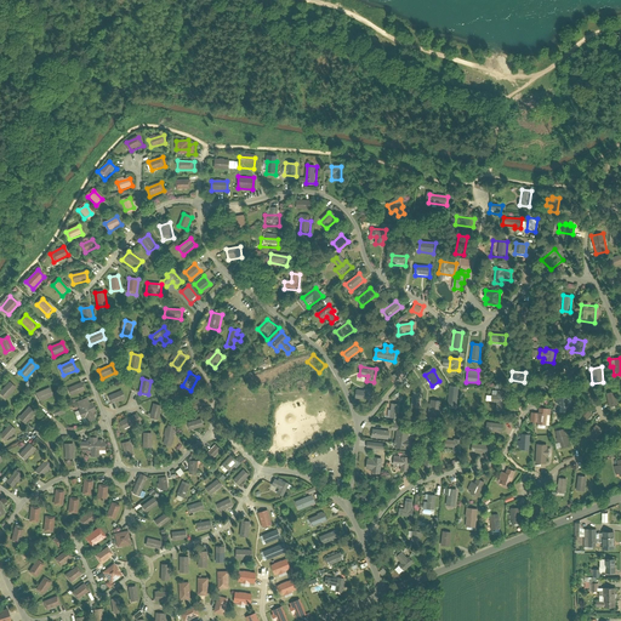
[(16,387),(10,382),(0,392),(0,394),(5,399),(16,387)]
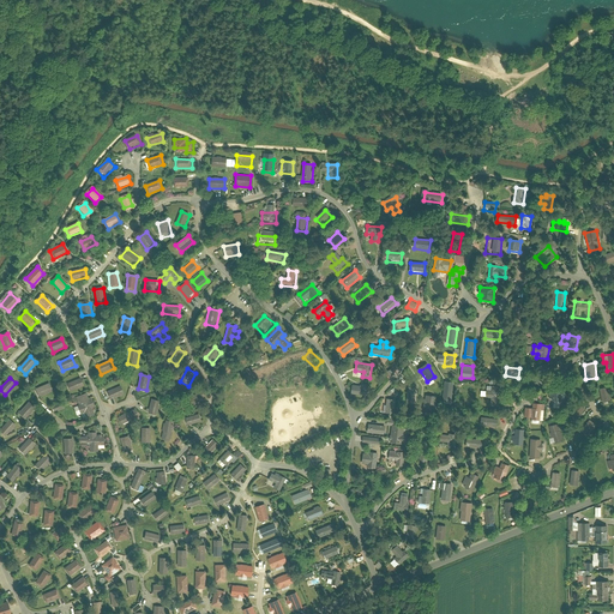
[(80,379),(67,385),(71,393),(85,387),(80,379)]
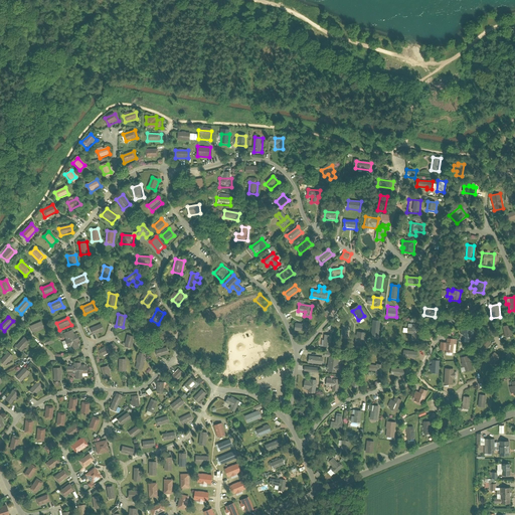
[(41,320),(30,325),(33,333),(45,329),(41,320)]
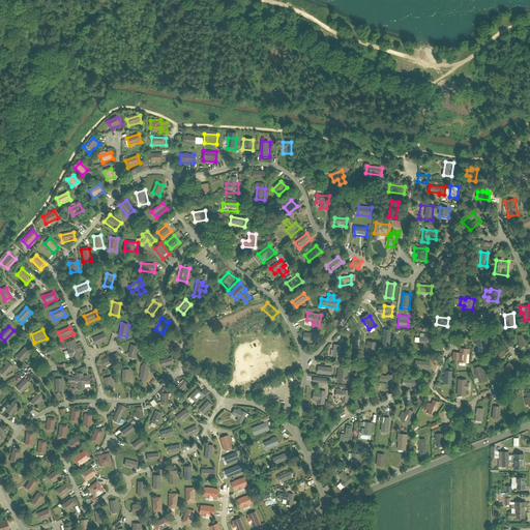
[(391,331),(384,330),(382,346),(389,347),(391,331)]
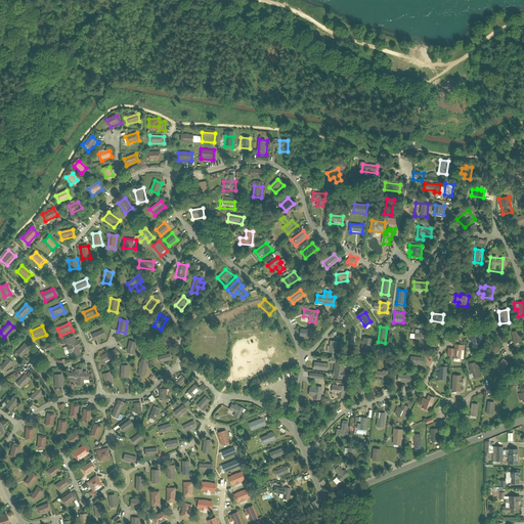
[(309,329),(303,329),(302,337),(313,338),(314,329),(309,328),(309,329)]
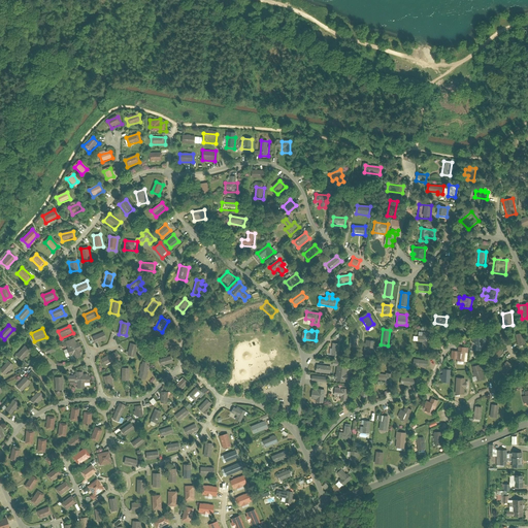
[(104,332),(93,336),(95,343),(107,339),(104,332)]
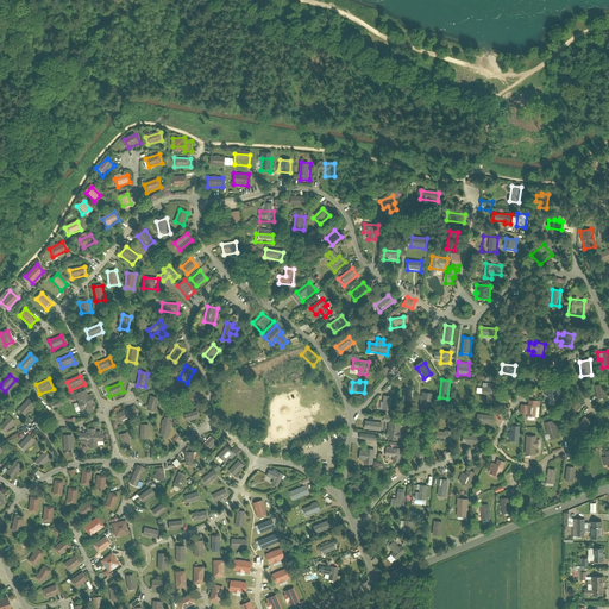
[(483,402),(494,402),(495,384),(484,383),(484,390),(482,390),(482,397),(483,397),(483,402)]
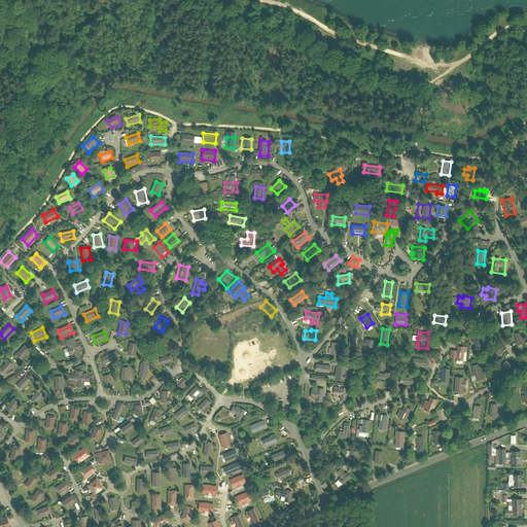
[(356,347),(357,334),(350,332),(348,346),(356,347)]
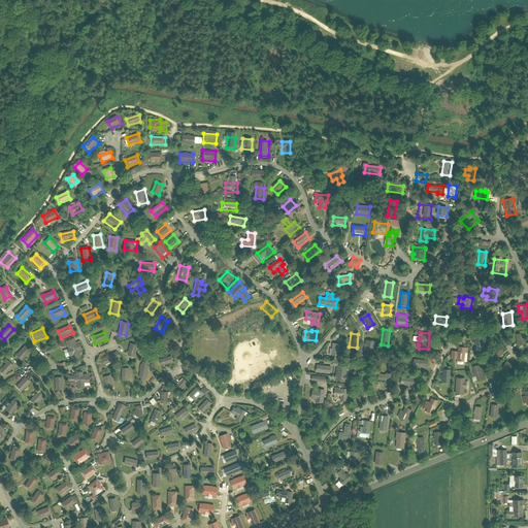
[(482,334),(474,333),(472,344),(481,345),(482,334)]
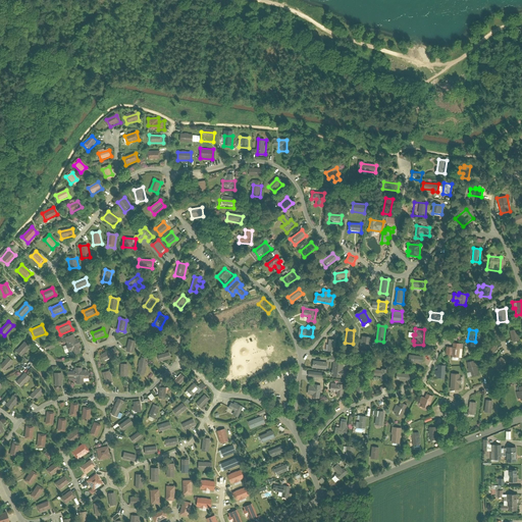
[(517,329),(509,331),(511,343),(519,341),(517,329)]
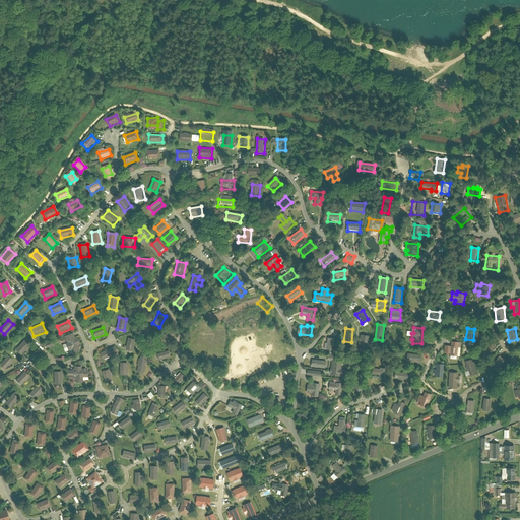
[(161,336),(165,341),(175,335),(171,329),(161,336)]
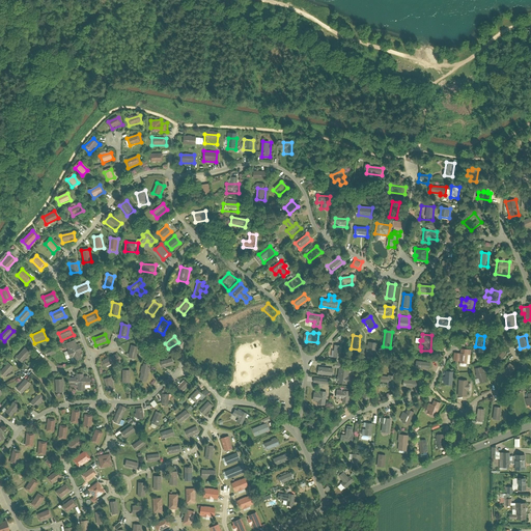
[(68,351),(64,353),(66,360),(70,359),(72,363),(82,359),(75,342),(66,345),(68,351)]
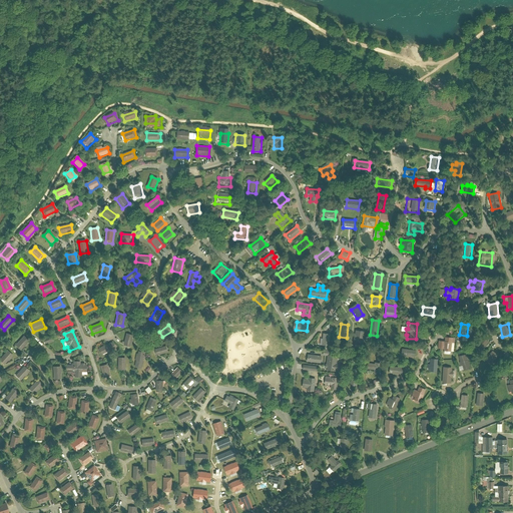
[(362,346),(364,333),(356,332),(355,345),(362,346)]
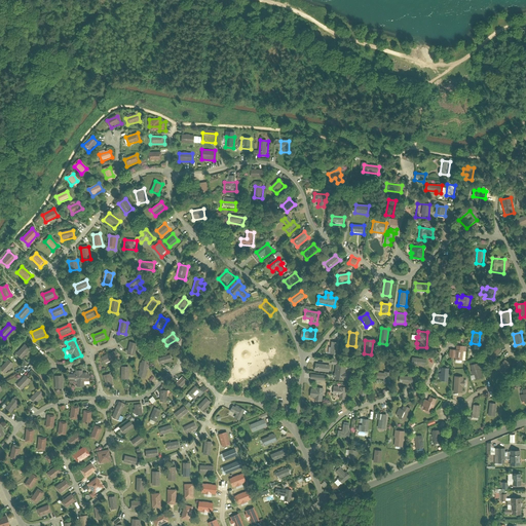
[(138,343),(129,342),(127,354),(134,355),(138,343)]
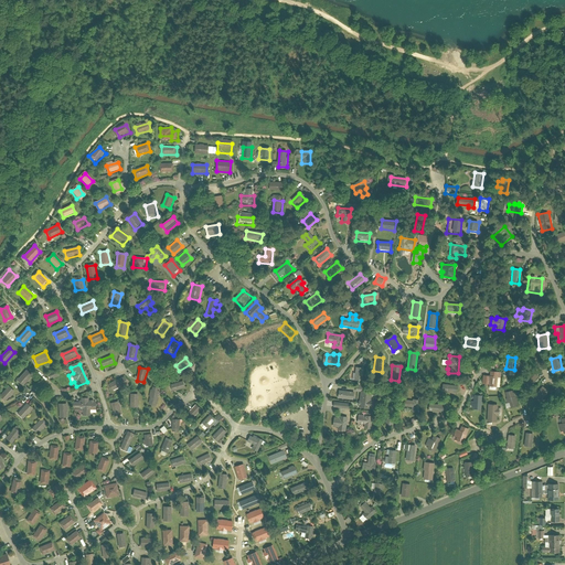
[(363,369),(355,368),(354,380),(362,381),(363,369)]
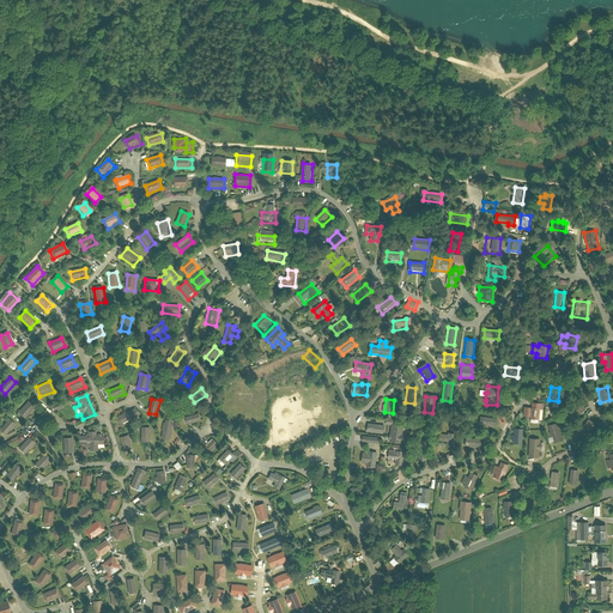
[(584,407),(577,401),(568,412),(575,418),(584,407)]
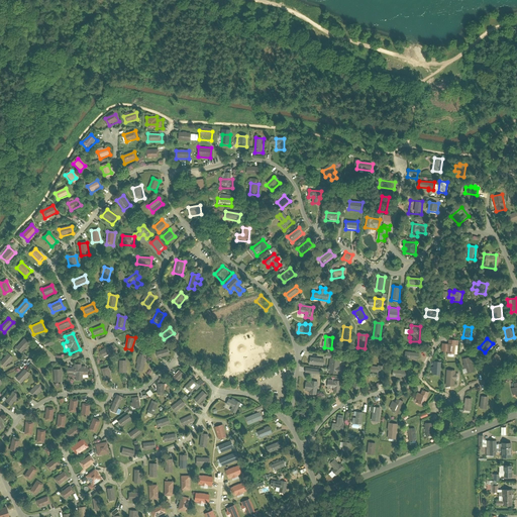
[(16,348),(21,353),(29,345),(24,340),(16,348)]
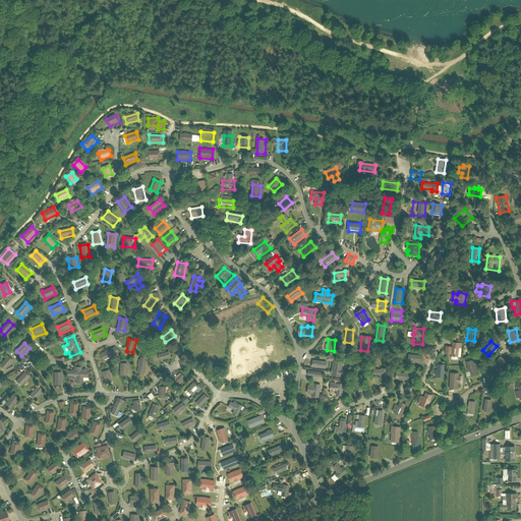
[(459,346),(452,345),(451,357),(458,357),(459,346)]
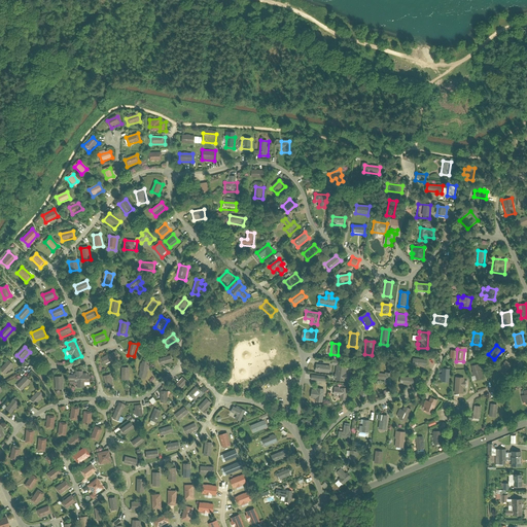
[(116,352),(101,358),(104,365),(119,358),(116,352)]
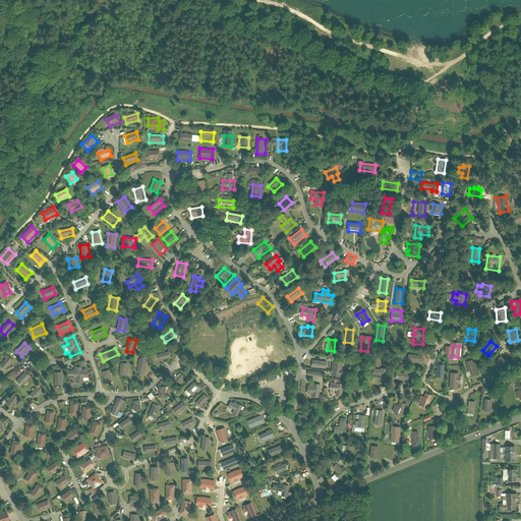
[(158,353),(160,360),(171,357),(169,350),(158,353)]
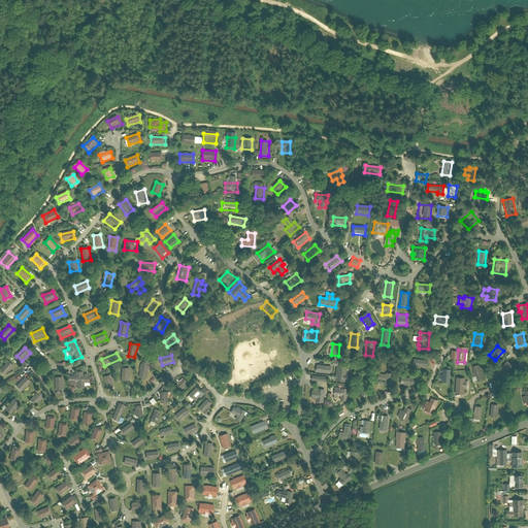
[(413,367),(426,368),(427,360),(413,359),(413,367)]
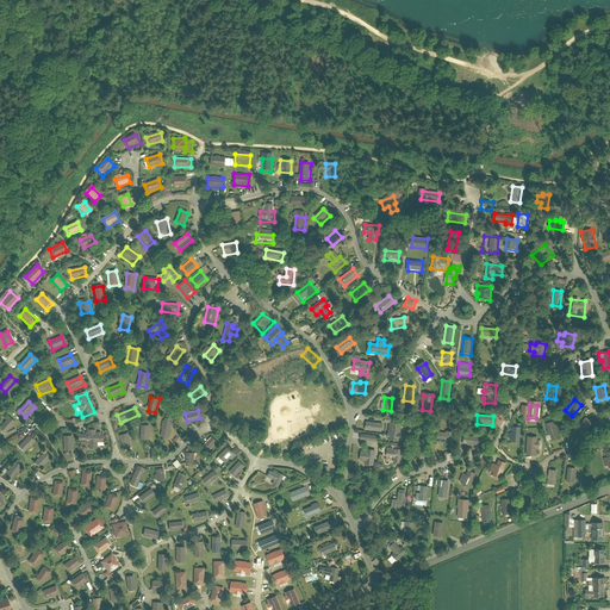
[(593,421),(586,415),(577,425),(584,431),(593,421)]
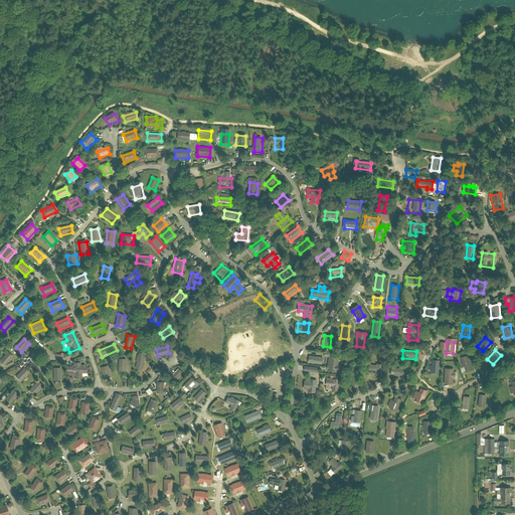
[(139,354),(137,353),(134,366),(142,368),(145,355),(144,355),(144,353),(140,351),(139,354)]
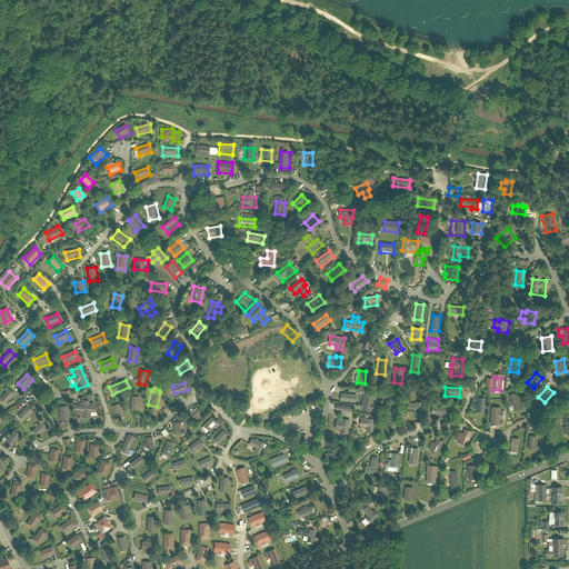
[(15,393),(9,389),(1,398),(7,402),(15,393)]
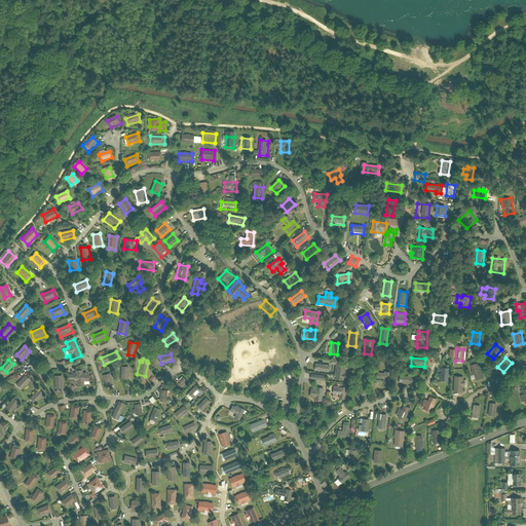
[(335,366),(329,366),(328,372),(335,373),(334,379),(343,380),(344,377),(348,378),(348,373),(345,372),(346,364),(335,363),(335,366)]
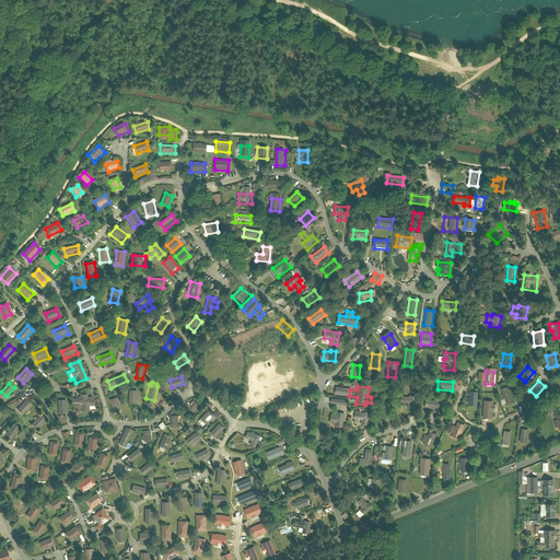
[(509,387),(501,389),(504,401),(512,399),(509,387)]
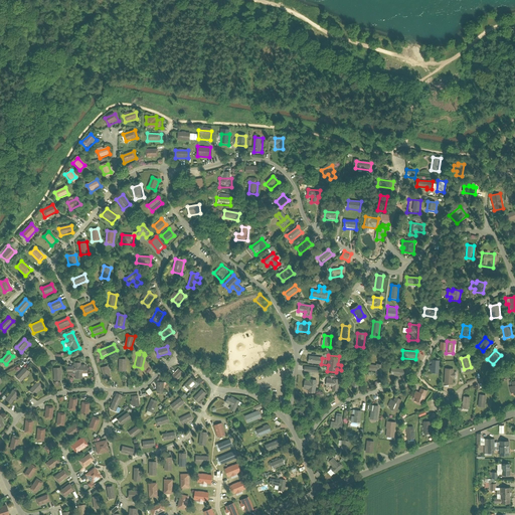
[(319,359),(306,357),(305,366),(318,367),(319,359)]
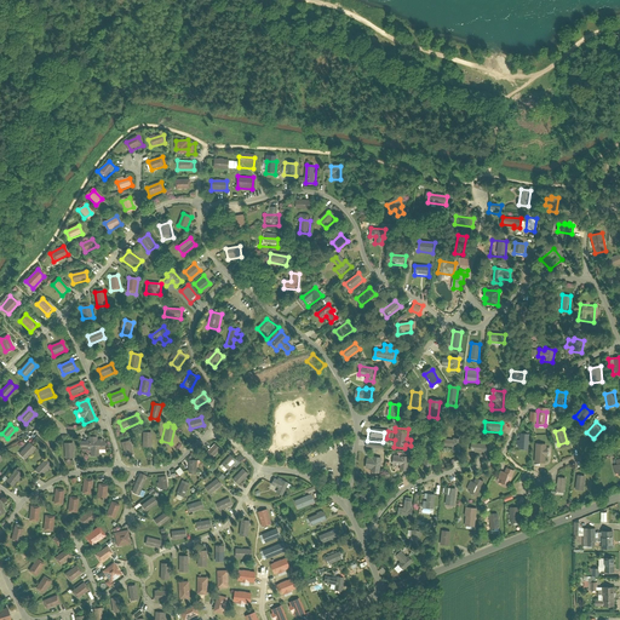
[(530,434),(520,432),(518,448),(529,449),(530,434)]
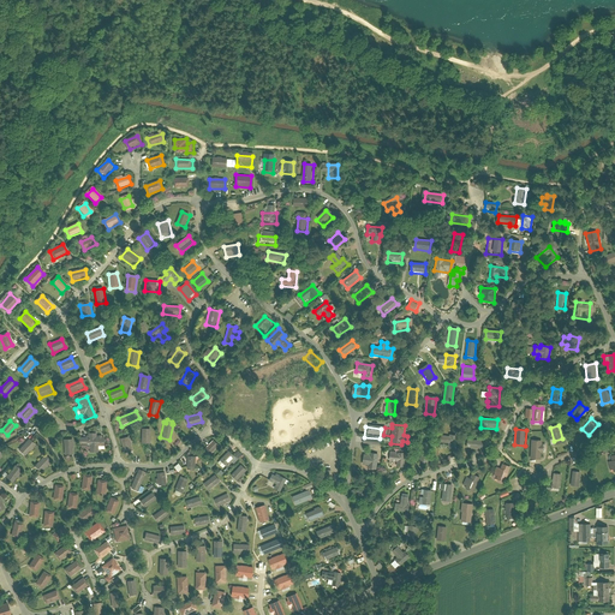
[(457,451),(459,436),(451,435),(451,439),(442,437),(441,445),(449,446),(449,449),(457,451)]
